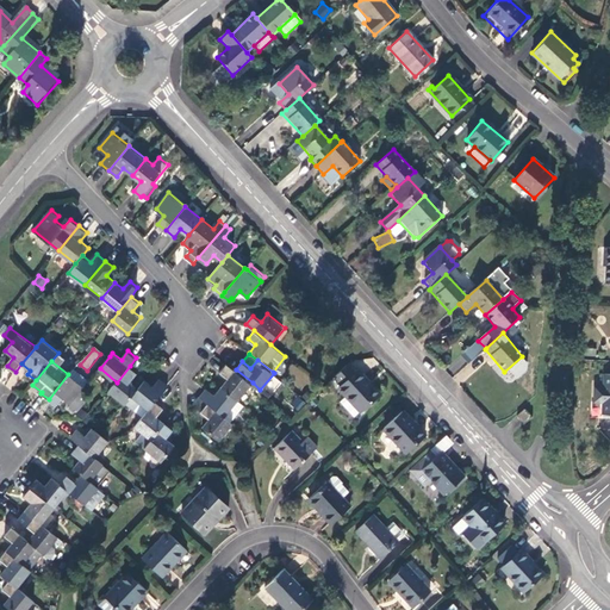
[(229,378),(223,386),(238,399),(253,383),(236,369),(228,362),(221,371),(229,378)]
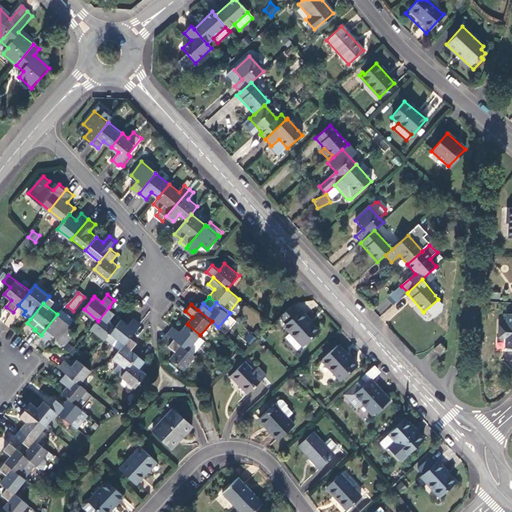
[(92,328),(106,339),(107,338),(111,332),(117,325),(110,319),(115,312),(109,307),(98,321),(92,328)]
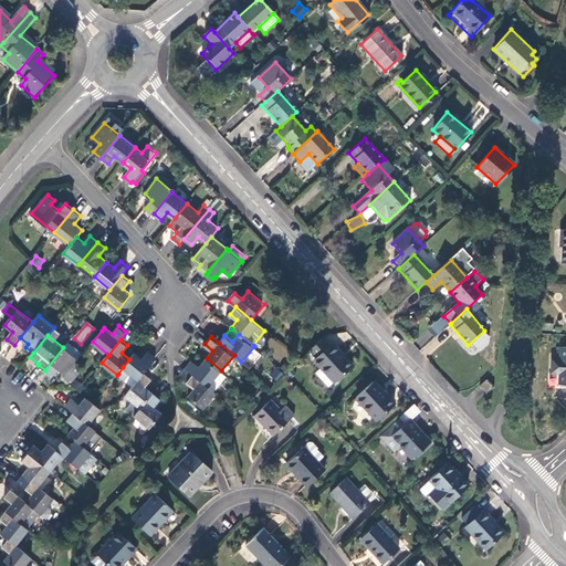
[(272,339),(265,348),(281,360),(287,352),(272,339)]
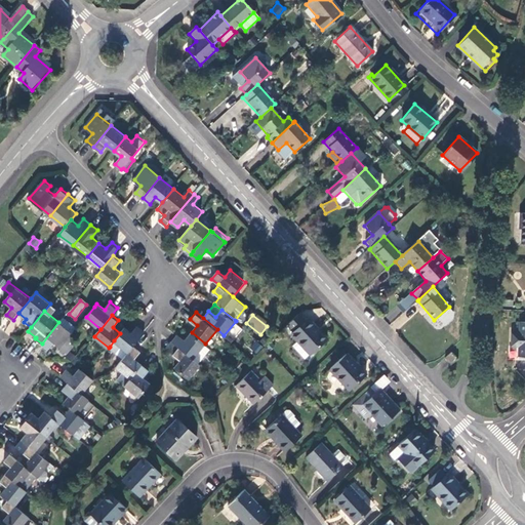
[(305,321),(298,315),(287,326),(293,331),(291,333),(297,340),(310,354),(311,355),(326,340),(306,319),(305,321)]
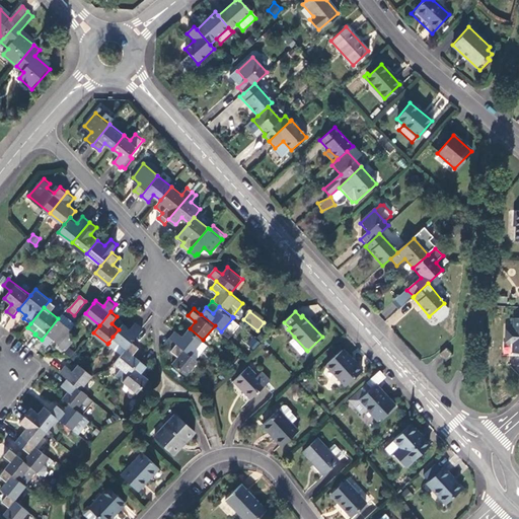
[(77,323),(64,313),(58,318),(72,329),(77,323)]
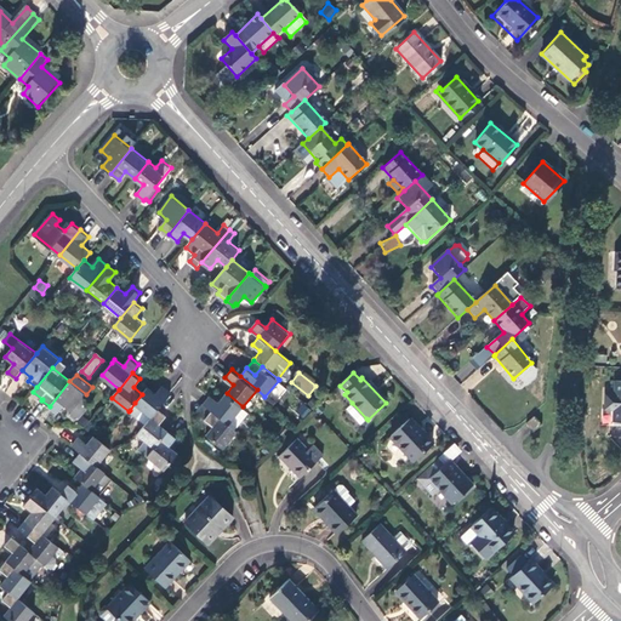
[(86,394),(69,381),(50,406),(57,412),(64,404),(73,411),(73,414),(77,417),(79,417),(81,419),(89,409),(89,402),(84,398),(86,394)]
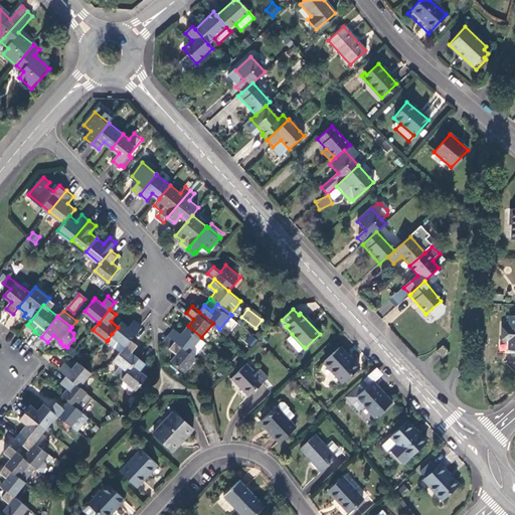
[(514,349),(514,316),(510,316),(509,327),(502,327),(501,338),(499,338),(499,352),(509,352),(509,349),(514,349)]
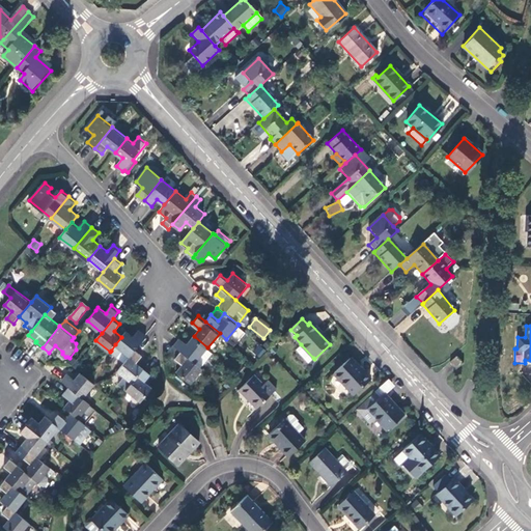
[(115,344),(131,356),(136,348),(147,335),(140,330),(135,336),(128,330),(121,337),(115,344)]
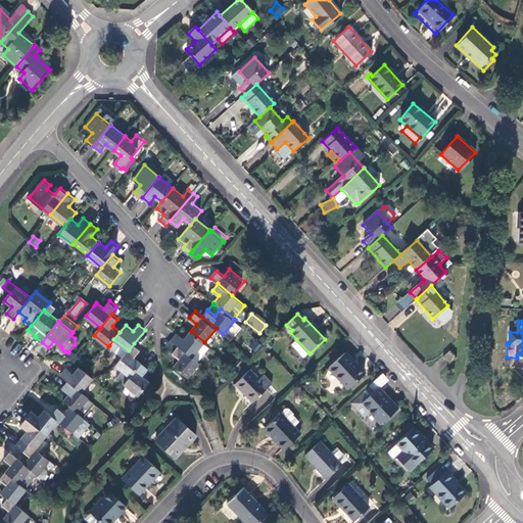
[(193,357),(204,342),(191,331),(185,338),(178,332),(172,339),(179,345),(193,357)]
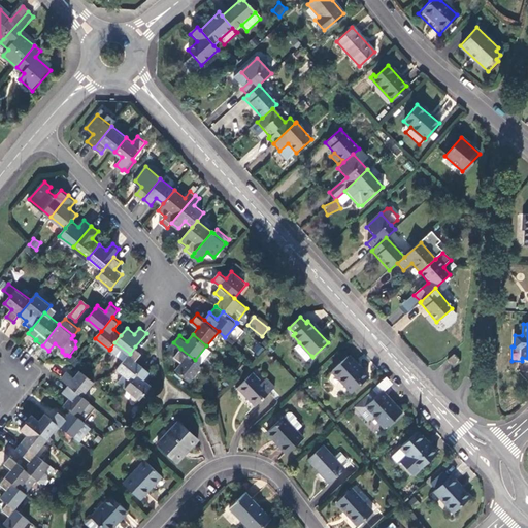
[(110,349),(125,360),(130,354),(114,342),(110,349)]
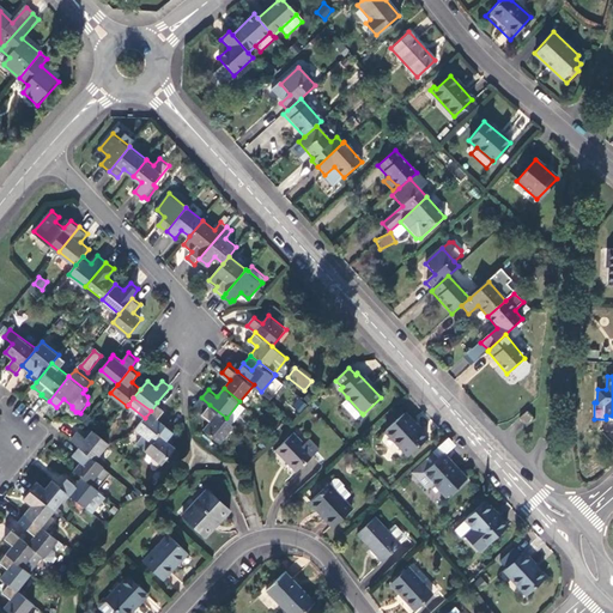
[(194,406),(202,413),(210,405),(201,398),(194,406)]
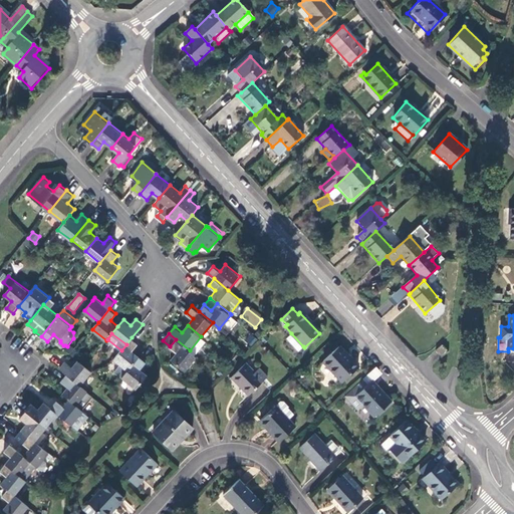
[(251,346),(257,339),(250,333),(244,340),(251,346)]
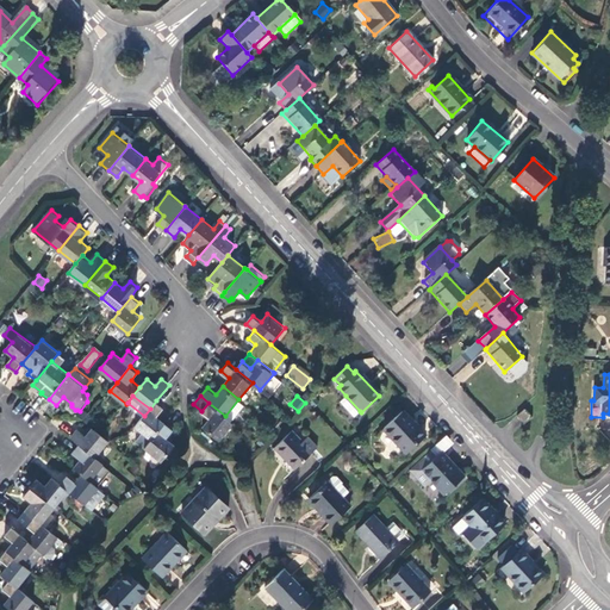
[(354,417),(360,411),(346,396),(340,402),(354,417)]
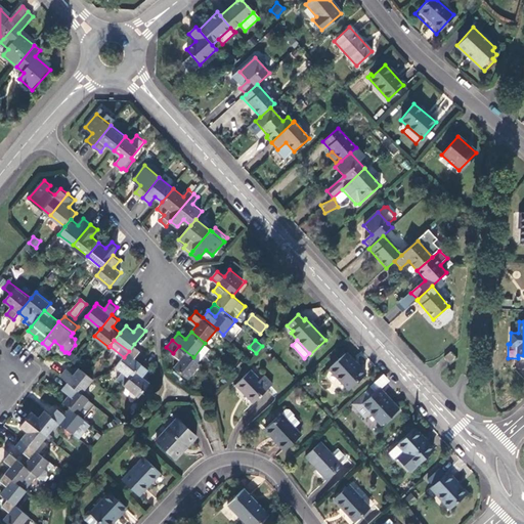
[(199,361),(210,347),(205,343),(193,357),(199,361)]
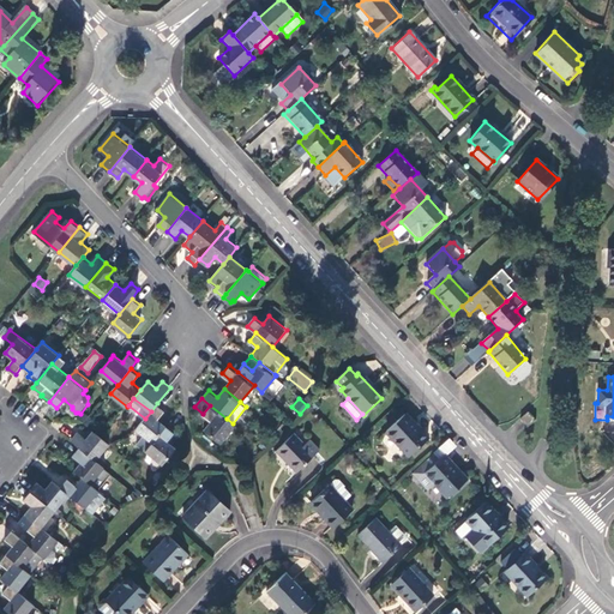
[(166,410),(157,403),(151,411),(145,419),(138,428),(145,435),(139,443),(148,450),(167,426),(160,419),(166,410)]
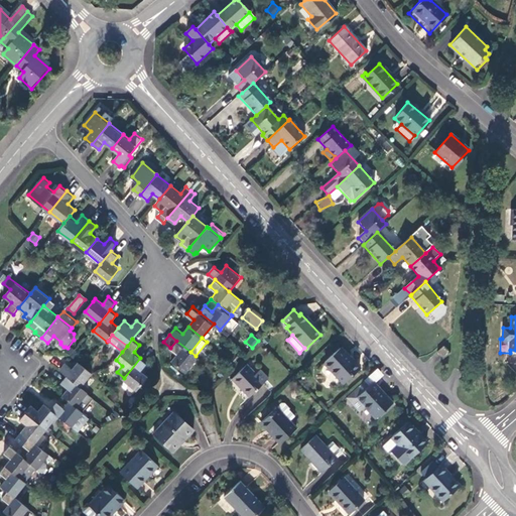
[(185,371),(198,357),(196,356),(190,352),(176,341),(170,348),(177,353),(172,360),(185,371)]
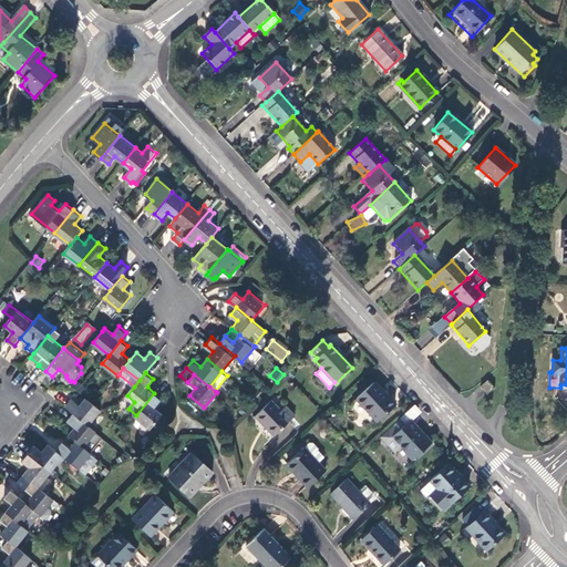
[(487,379),(480,385),(486,392),(494,387),(487,379)]
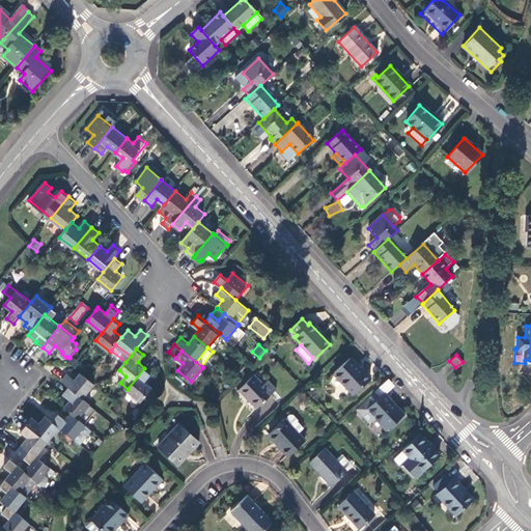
[(369,380),(350,358),(334,372),(353,394),(369,380)]
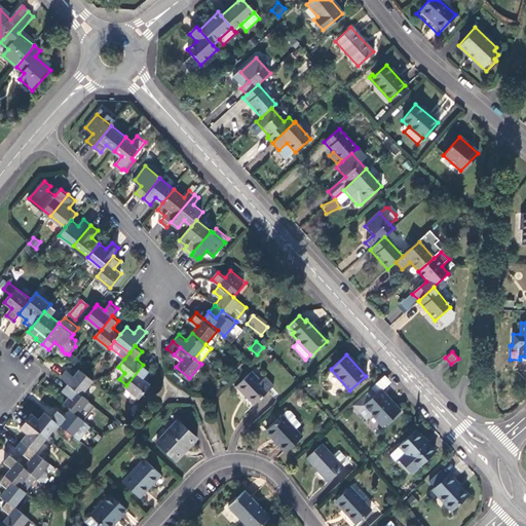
[(150,370),(143,365),(126,385),(140,398),(151,383),(145,377),(150,370)]
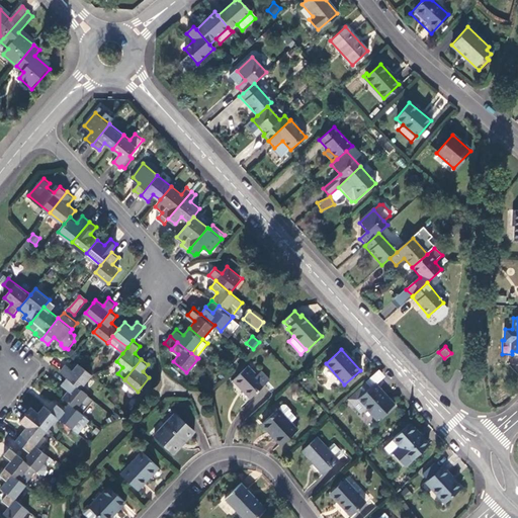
[(81,389),(93,373),(86,368),(79,363),(74,369),(67,364),(61,371),(68,377),(81,389)]
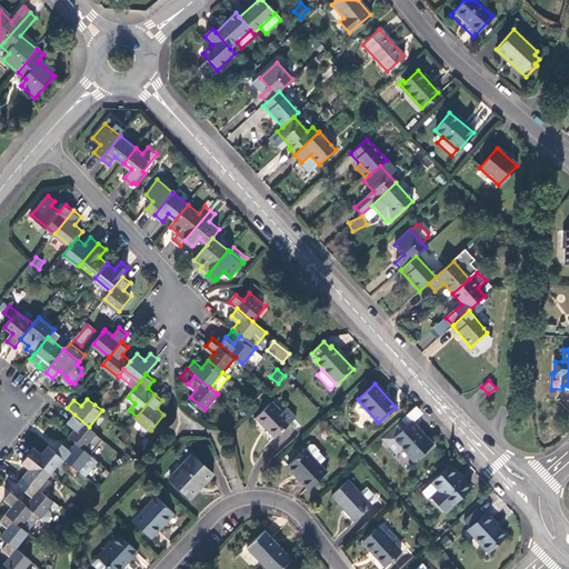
[(271,402),(255,418),(275,438),(291,422),(281,413),(271,402)]
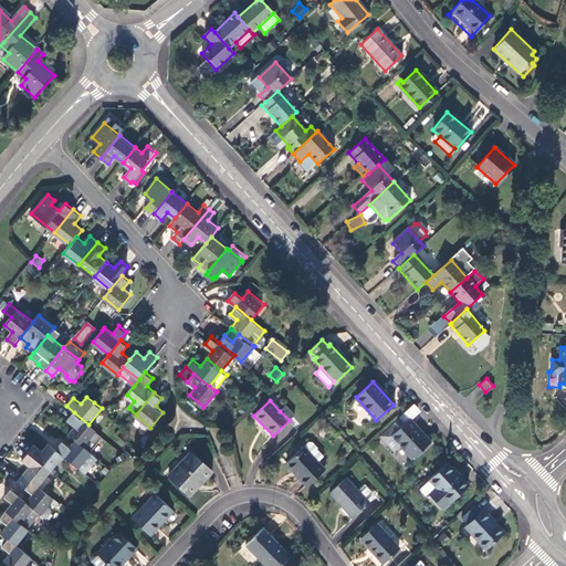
[(294,416),(284,406),(280,411),(290,420),(294,416)]
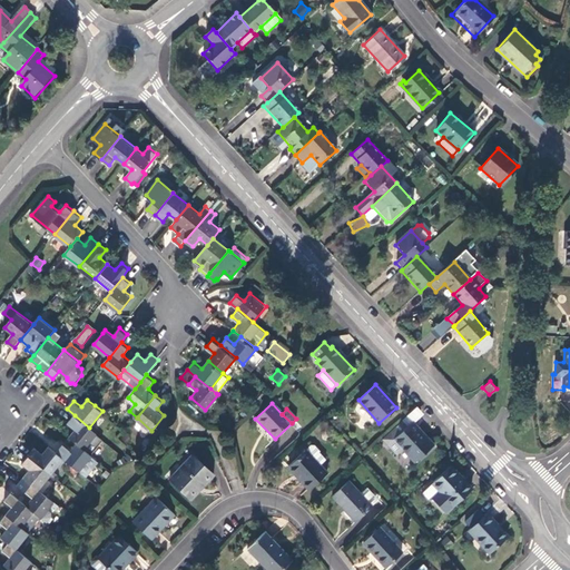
[(91,454),(104,440),(97,434),(97,433),(89,428),(75,415),(68,422),(76,429),(70,436),(77,443),(85,449),(91,454)]
